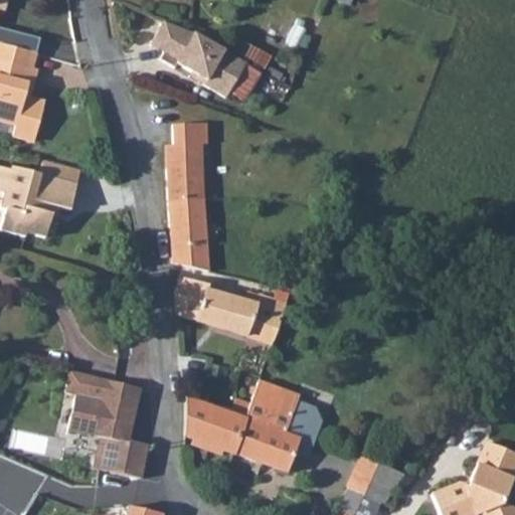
[(205,38),(197,34),(175,24),(166,21),(153,45),(166,52),(162,59),(178,67),(180,63),(194,71),(209,79),(207,83),(230,96),(232,93),(247,102),(264,71),(248,63),(248,61),(205,38)]
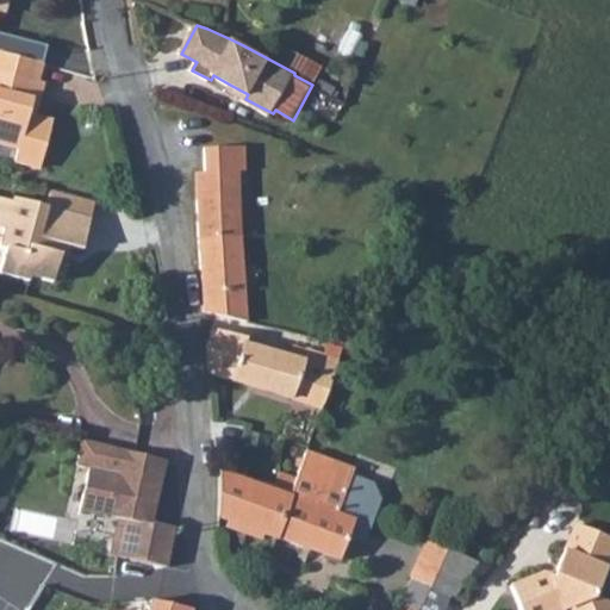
[(0,49),(0,70),(33,81),(37,58),(0,49)]
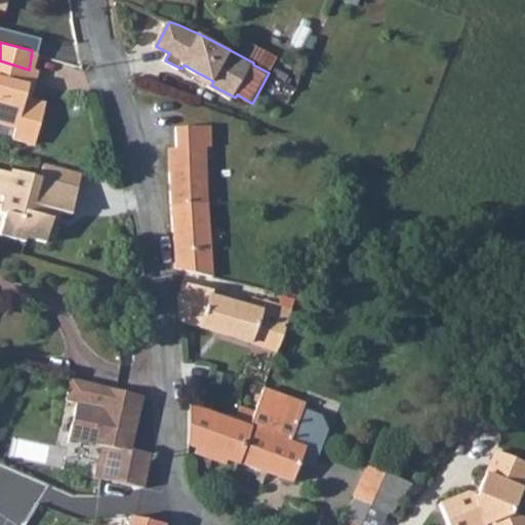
[(0,89),(24,95),(29,70),(0,61),(0,89)]
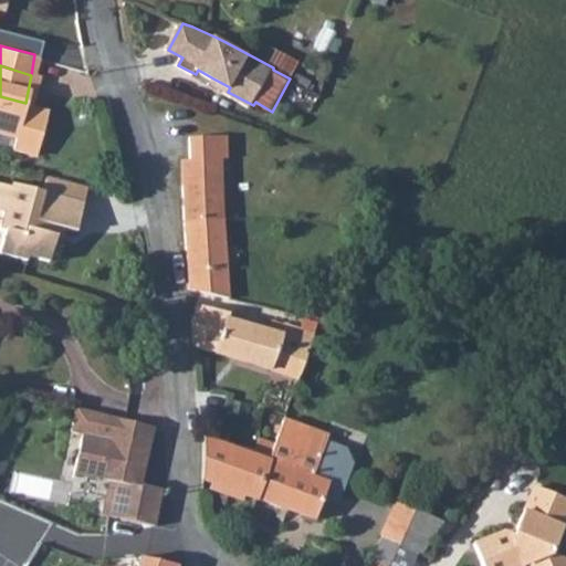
[(228,92),(230,87),(213,79),(211,83),(228,92)]
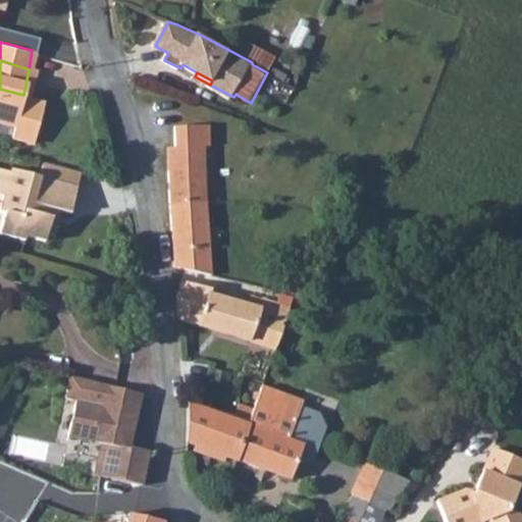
[(23,95),(0,89),(0,121),(12,124),(12,132),(35,136),(42,109),(21,102),(23,95)]
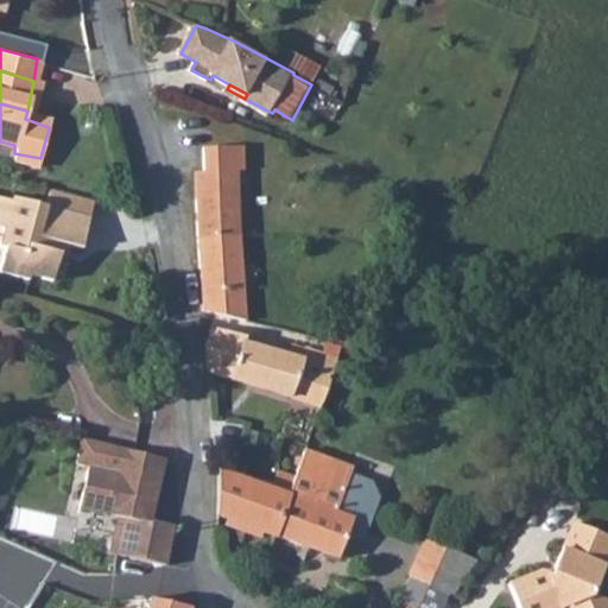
[(244,147),(203,151),(206,203),(198,203),(203,301),(207,316),(251,323),(239,173),(246,172),(244,147)]
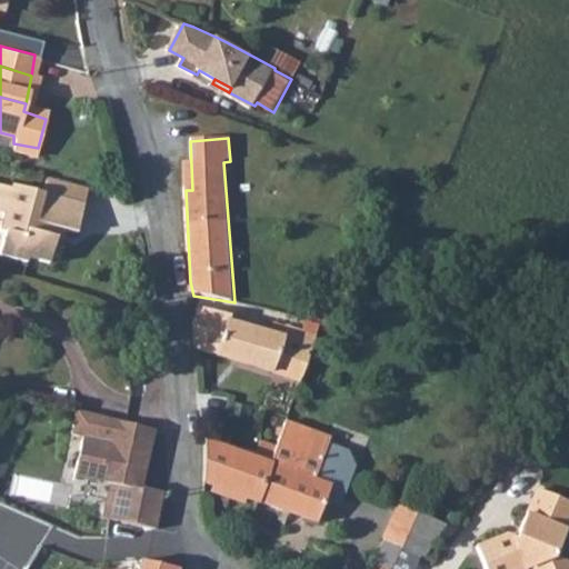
[(38,148),(13,143),(9,155),(36,159),(38,148)]
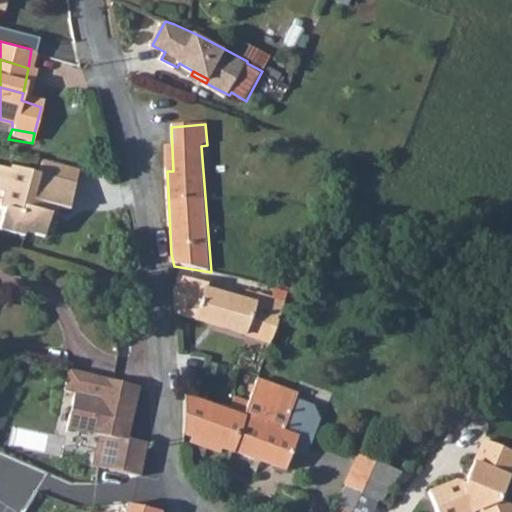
[(35,175),(71,185),(75,171),(44,162),(39,161),(35,175)]
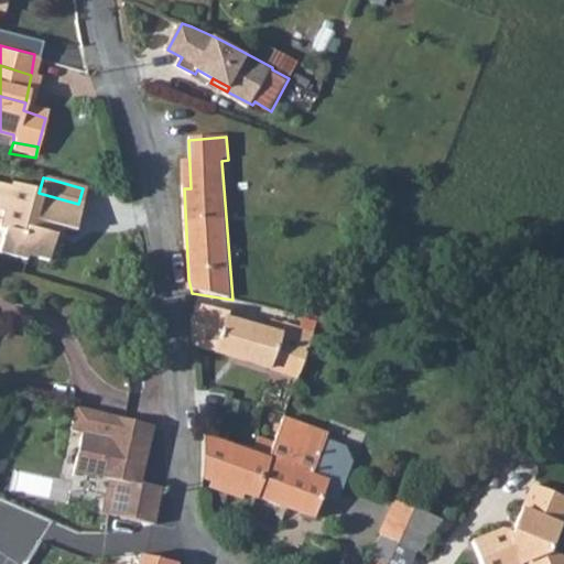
[(71,232),(78,204),(39,193),(7,185),(6,190),(0,187),(0,231),(0,232),(0,256),(21,262),(22,257),(42,262),(50,236),(47,236),(50,227),(71,232)]
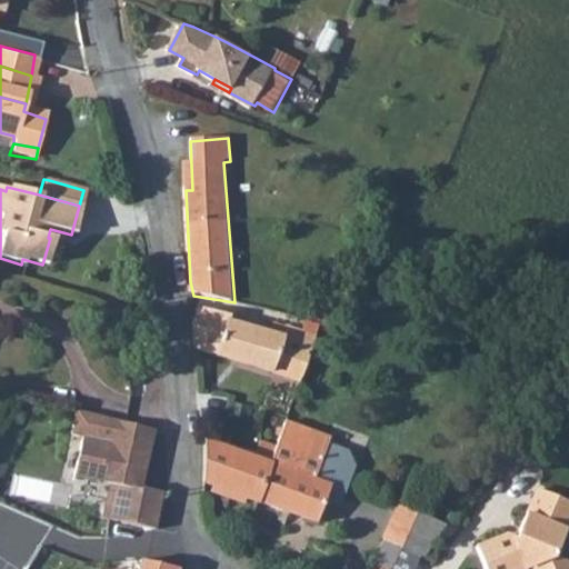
[(201,305),(196,321),(198,350),(306,383),(321,338),(311,328),(291,322),(286,338),(232,320),(233,315),(201,305)]
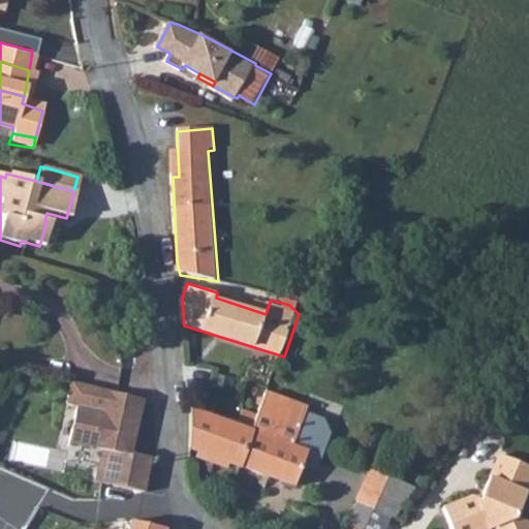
[(135,454),(147,407),(109,399),(73,392),(68,414),(80,416),(74,442),(105,450),(98,481),(144,491),(152,457),(135,454)]
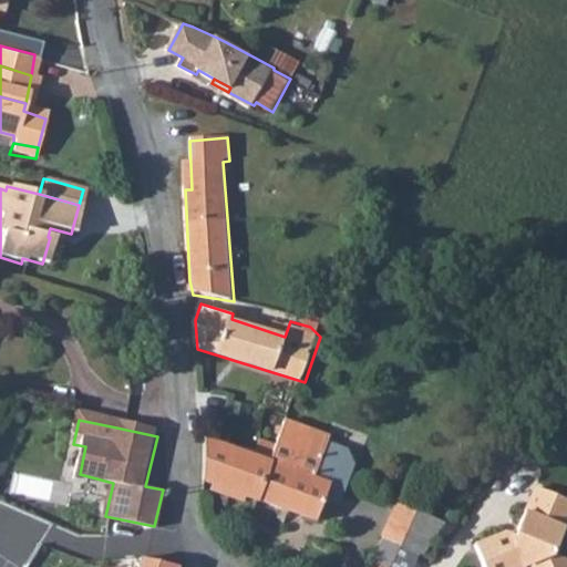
[(271,463),(258,502),(317,522),(326,498),(338,503),(352,465),(346,451),(326,444),(328,437),(288,421),(277,446),(271,463)]
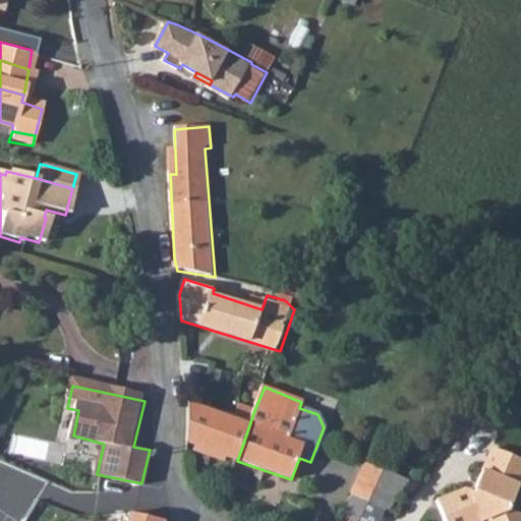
[(188,445),(237,460),(237,461),(249,425),(254,410),(241,406),(235,420),(186,405),(188,445)]
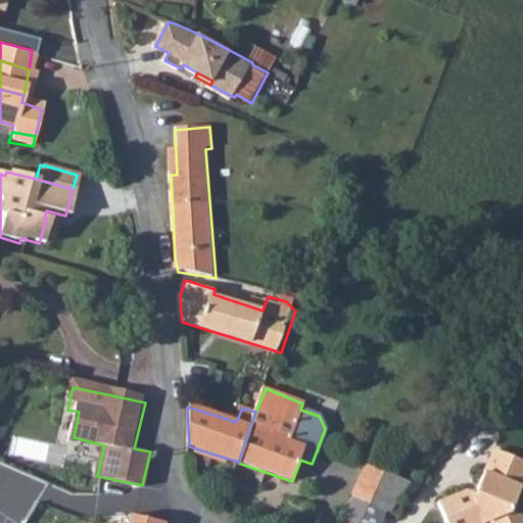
[(460,502),(433,515),(435,522),(522,522),(511,517),(522,487),(522,466),(492,454),(477,487),(476,493),(477,498),(476,503),(472,506),(460,502)]
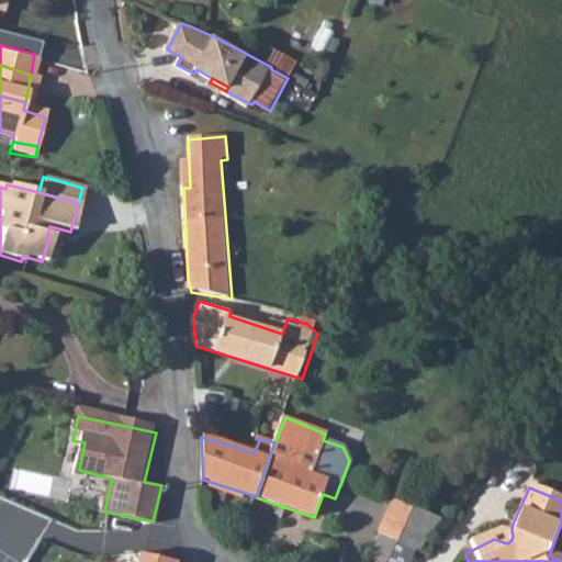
[(378,532),(417,549),(428,521),(389,505),(378,532)]
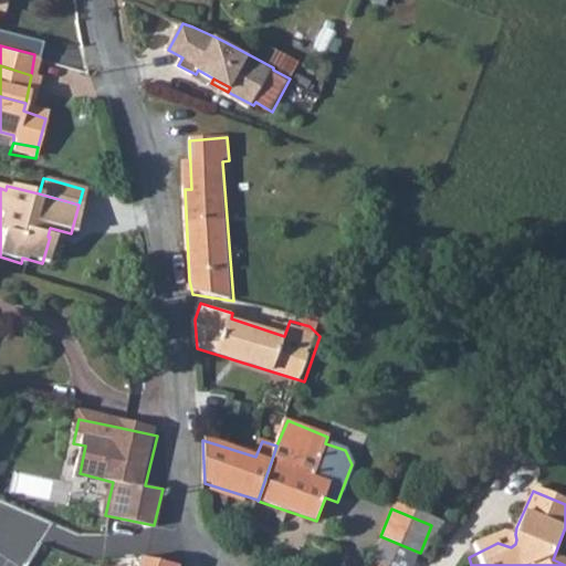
[(380,536),(370,559),(386,565),(412,565),(420,553),(380,536)]
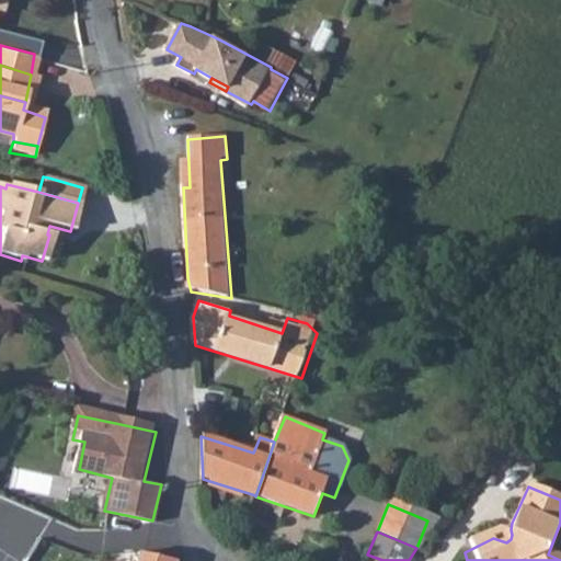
[(144,536),(140,552),(174,560),(178,560),(182,545),(182,544),(144,536)]
